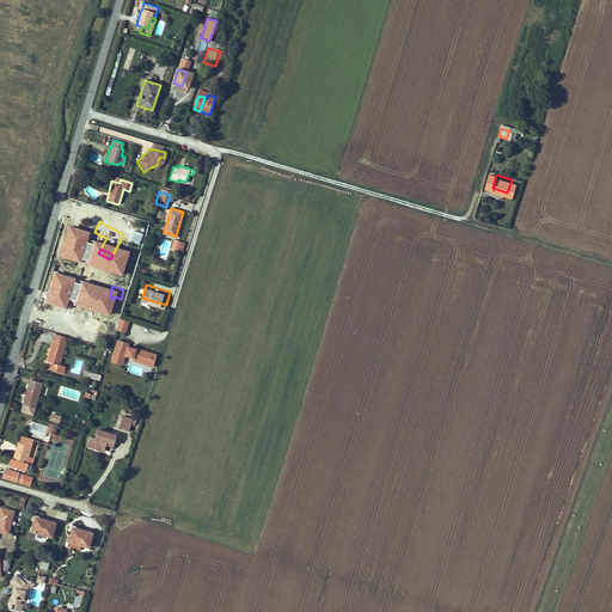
[(80,316),(77,314),(74,324),(86,329),(89,319),(93,307),(84,304),(80,316)]
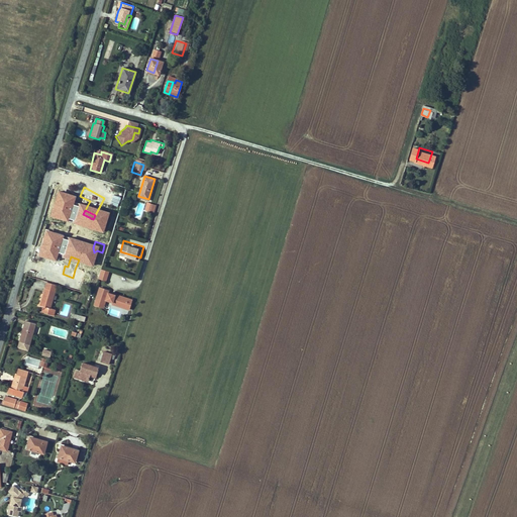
[(84,262),(79,260),(75,270),(81,271),(84,262)]
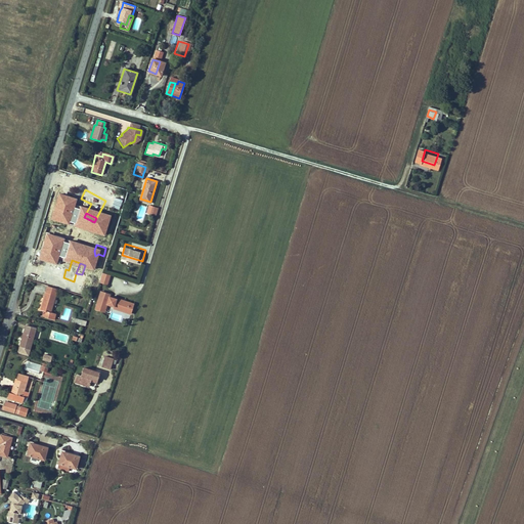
[(112,274),(103,272),(101,281),(108,284),(112,274)]
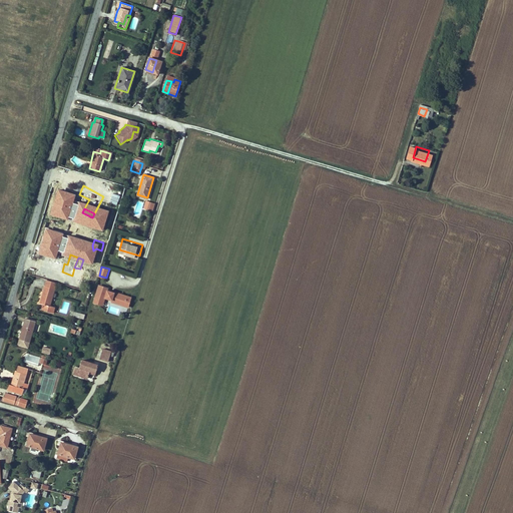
[(89,276),(83,274),(80,281),(87,283),(89,276)]
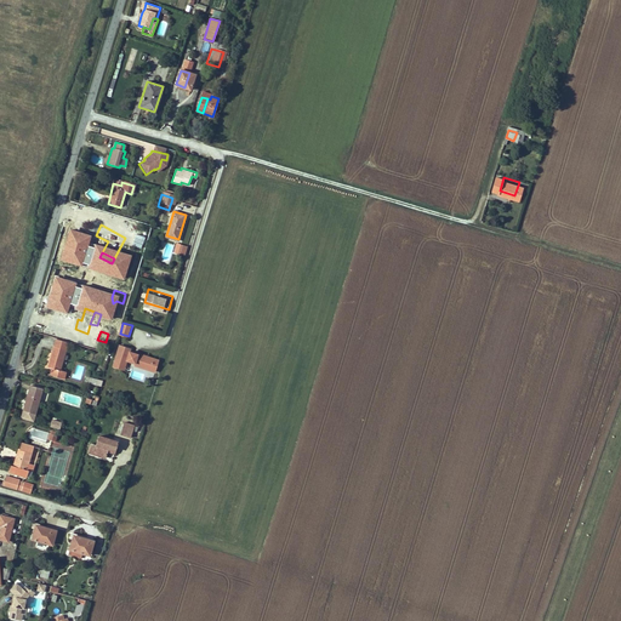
[(64,371),(61,370),(69,343),(57,340),(49,366),(52,368),(50,375),(63,379),(64,371)]
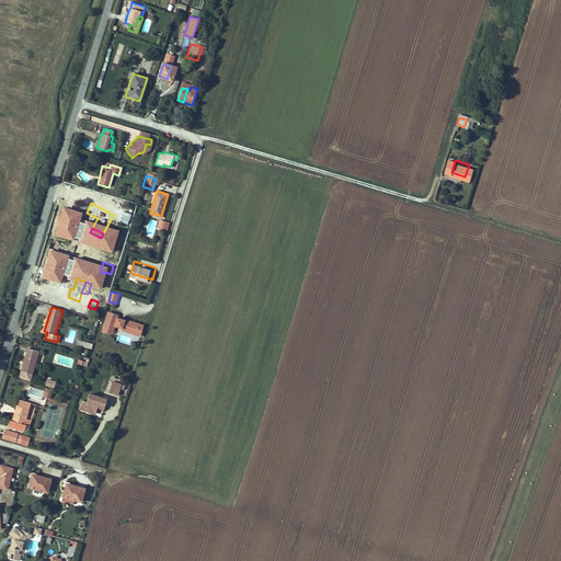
[(119,315),(109,311),(107,317),(104,327),(114,330),(115,327),(116,324),(123,327),(125,329),(132,331),(134,330),(137,332),(140,323),(126,319),(125,321),(122,320),(123,318),(118,317),(119,315)]
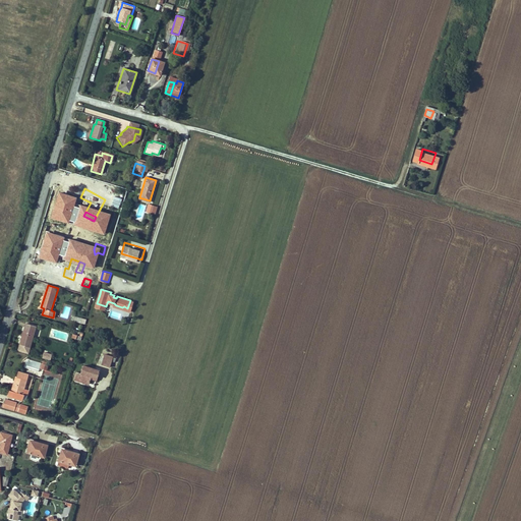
[(124,306),(122,307),(127,309),(131,310),(134,301),(130,300),(127,308),(124,306)]
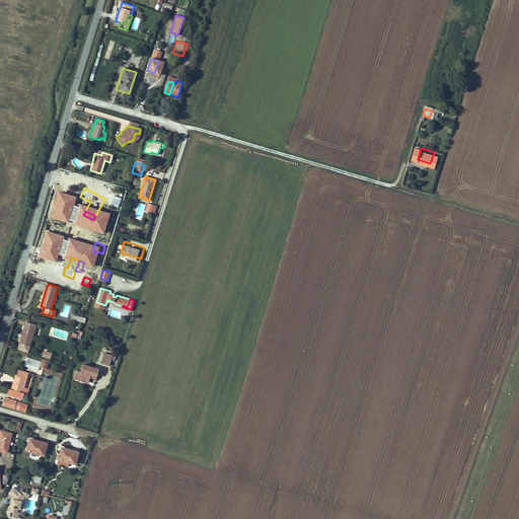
[(74,319),(85,322),(86,317),(76,314),(74,319)]
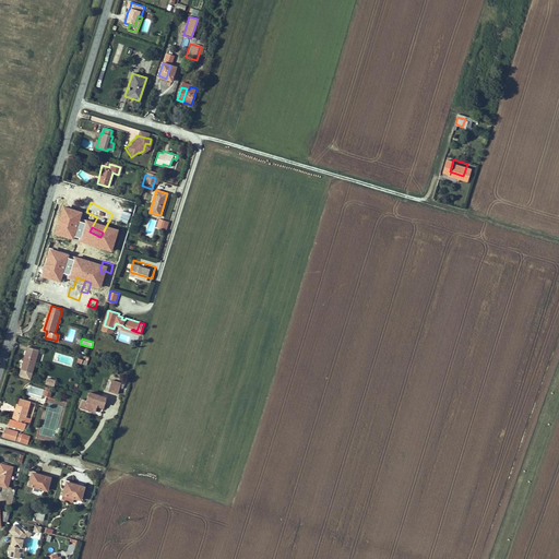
[(30,348),(23,369),(34,372),(39,352),(30,348)]
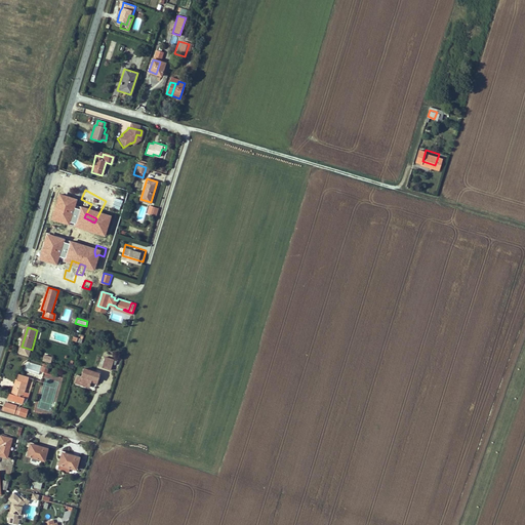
[(104,366),(113,369),(115,360),(106,357),(104,366)]
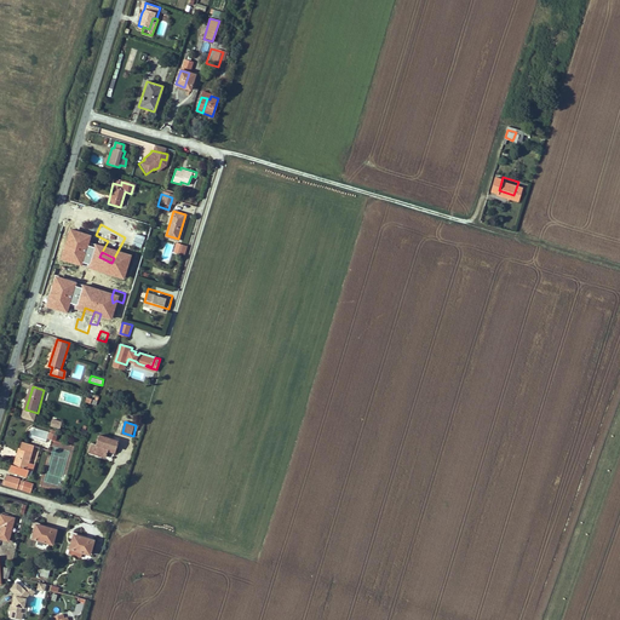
[(33,426),(29,436),(46,440),(49,431),(33,426)]
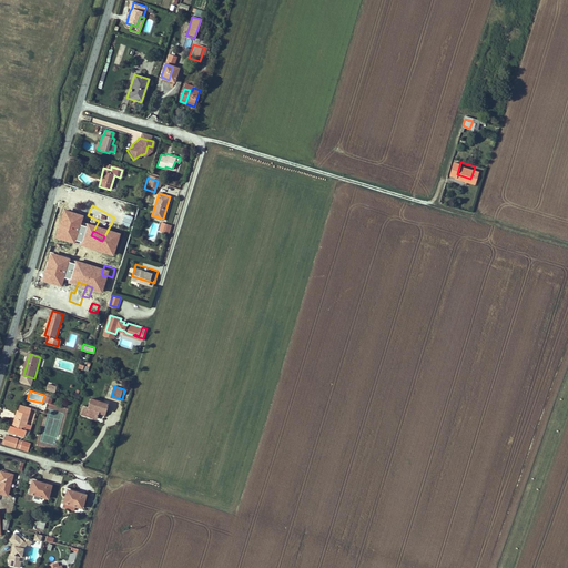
[(82,405),(80,413),(99,418),(101,413),(107,414),(109,404),(92,398),(89,407),(82,405)]
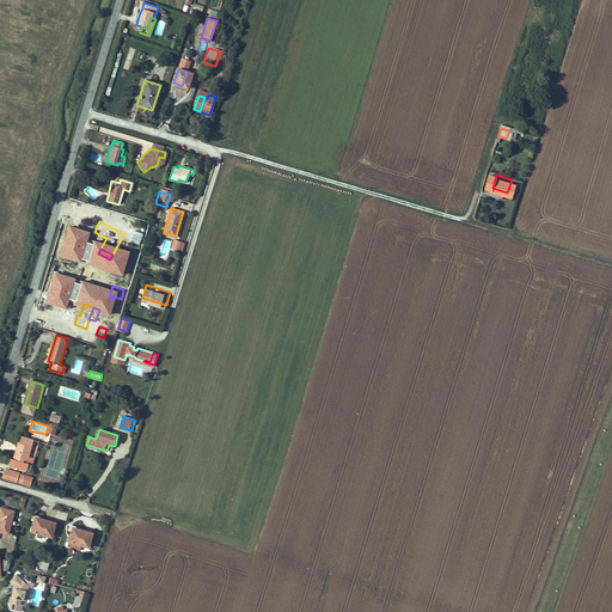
[(28,457),(34,440),(23,436),(19,450),(16,448),(14,454),(18,456),(14,466),(26,470),(28,463),(26,463),(28,457)]
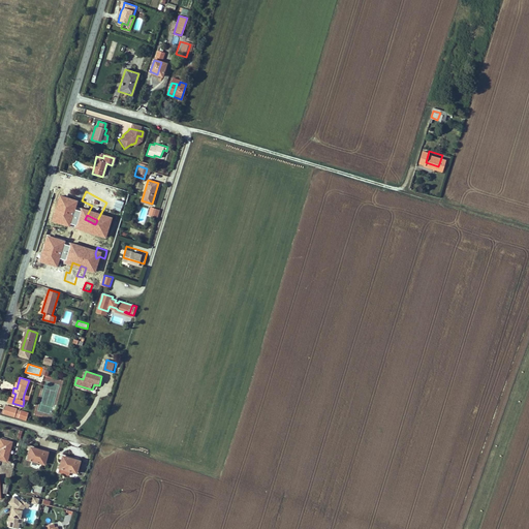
[(5,415),(16,417),(18,410),(7,407),(5,415)]
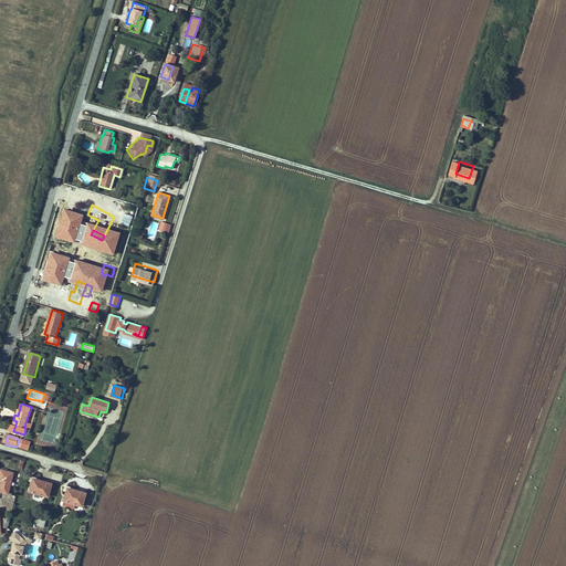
[(32,443),(24,441),(22,449),(30,451),(32,443)]
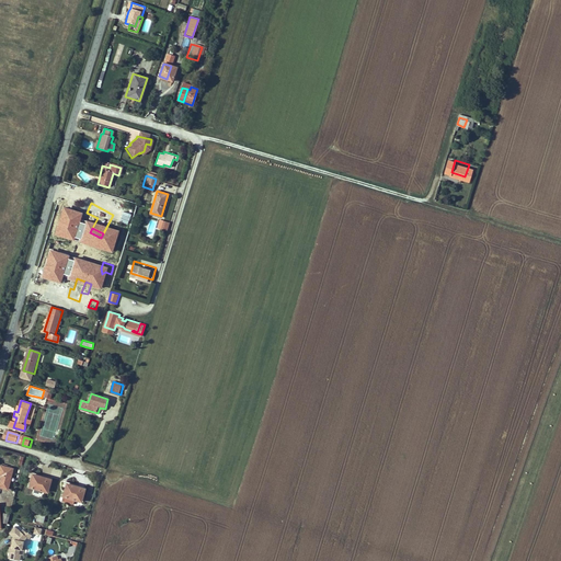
[(0,467),(0,476),(1,477),(0,482),(0,488),(8,490),(12,469),(0,467)]
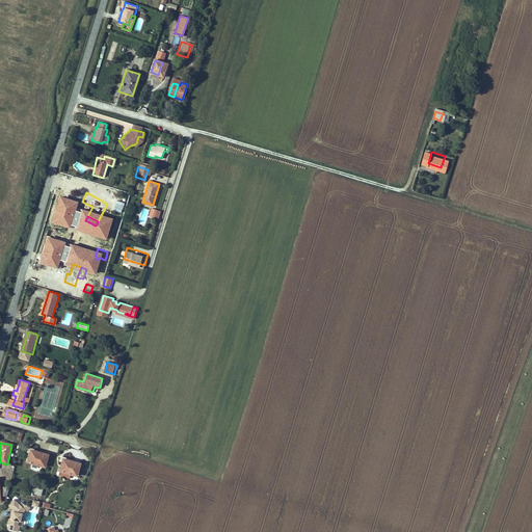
[(31,450),(28,462),(46,468),(49,455),(31,450)]
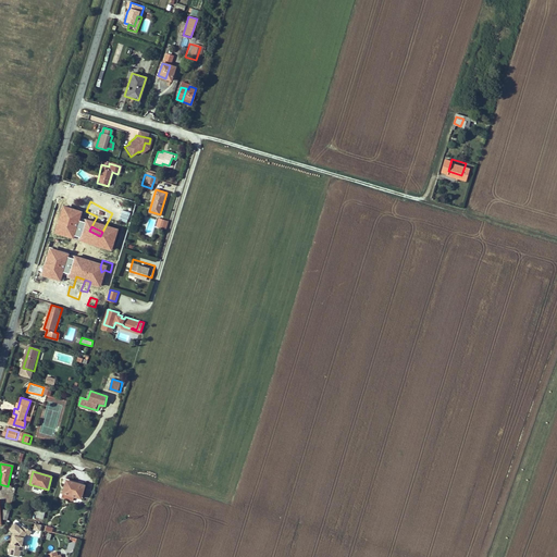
[(64,493),(76,496),(83,498),(86,485),(69,480),(64,493)]
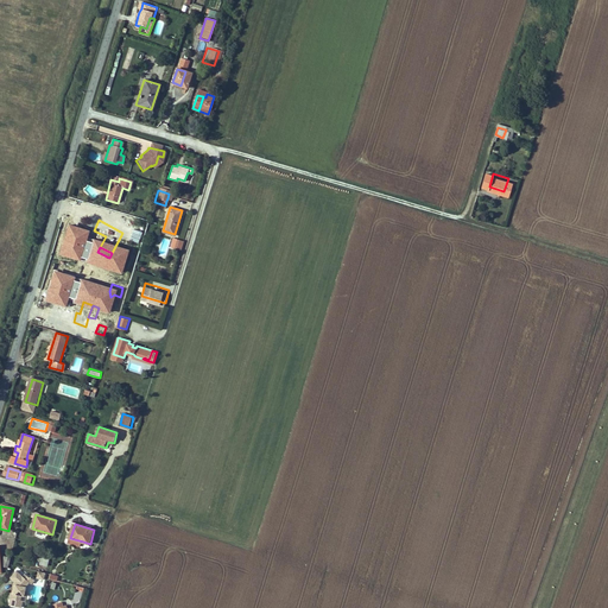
[(5,556),(1,567),(8,569),(11,564),(12,558),(5,556)]
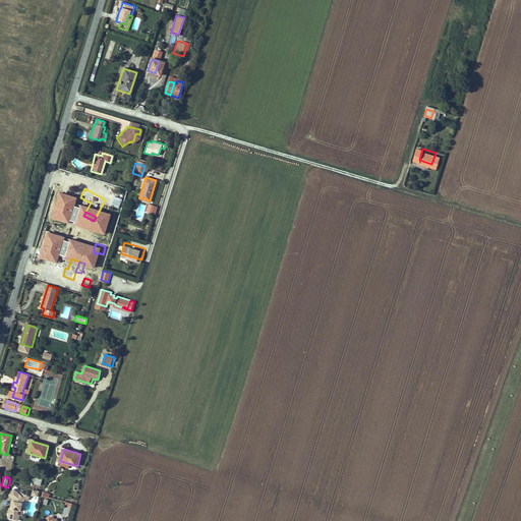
[(13,499),(12,507),(10,507),(9,507),(8,511),(9,512),(7,517),(18,519),(19,514),(17,513),(18,509),(20,509),(21,505),(22,501),(25,498),(23,496),(25,494),(21,490),(19,493),(14,487),(9,494),(13,498),(14,499),(13,499)]
